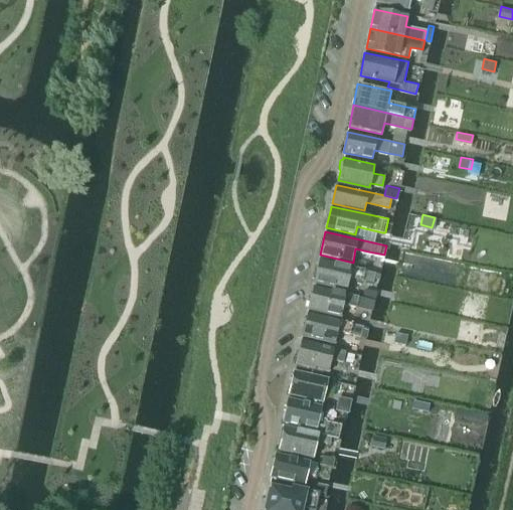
[(320,259),(315,281),(347,289),(350,276),(363,279),(372,280),(372,281),(374,281),(376,272),(320,259)]
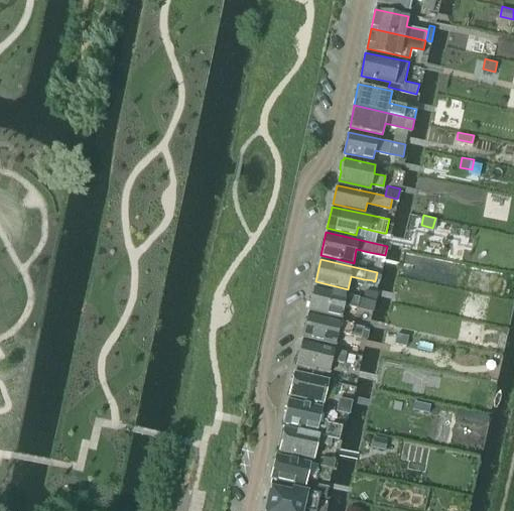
[(314,285),(309,308),(342,316),(345,302),(357,305),(367,307),(371,308),(373,298),(369,298),(314,285)]
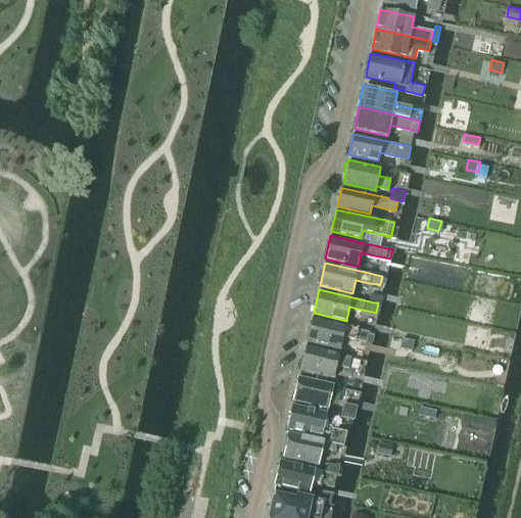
[(370,292),(368,299),(381,302),(382,296),(382,295),(370,292)]
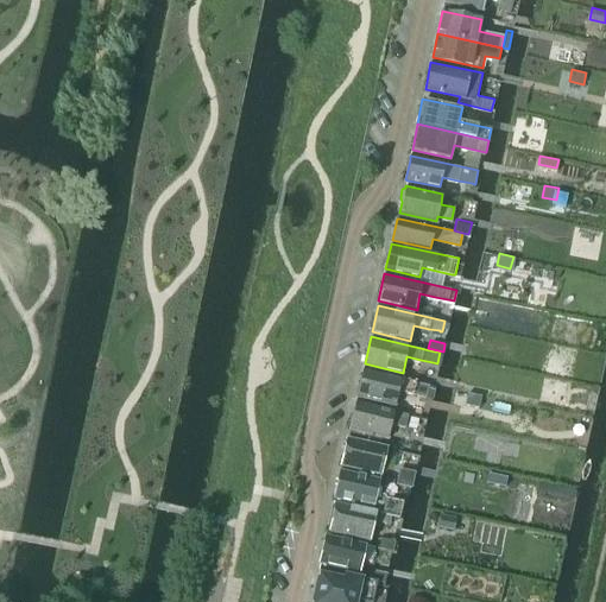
[(364,368),(358,395),(396,404),(399,390),(425,395),(433,397),(435,385),(433,385),(364,368)]
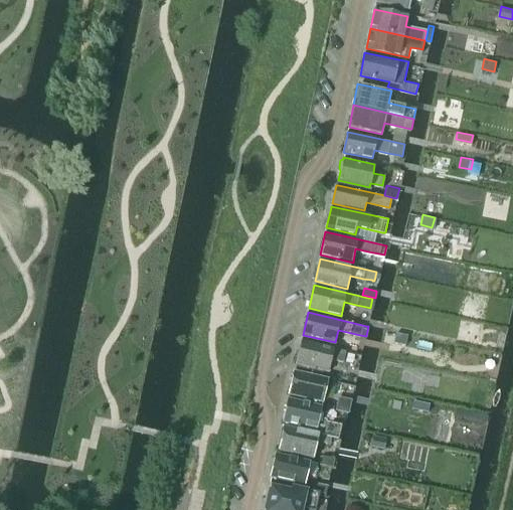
[(396,331),(394,341),(406,343),(408,333),(396,331)]
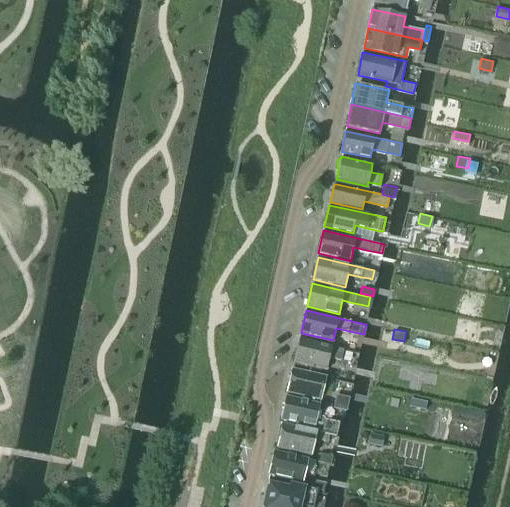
[(300,337),(295,360),(327,367),(330,354),(342,357),(344,347),(300,337)]
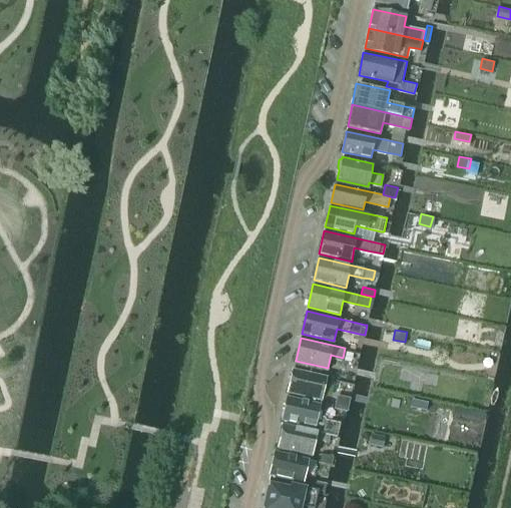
[(294,369),(289,392),(321,399),(326,376),(294,369)]
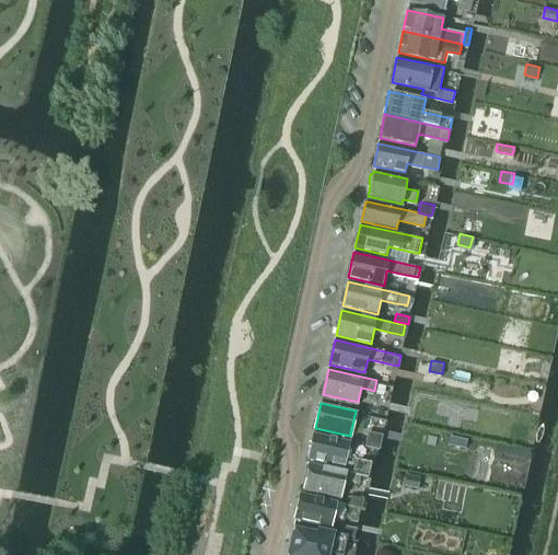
[(369,430),(365,443),(381,447),(383,434),(369,430)]
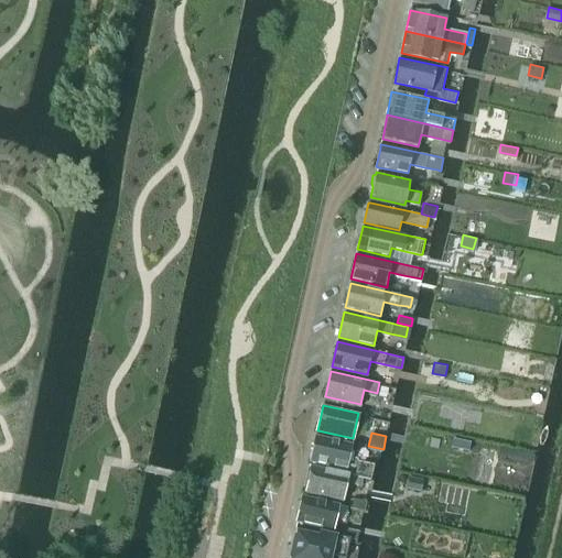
[(316,436),(311,460),(361,471),(360,476),(371,478),(375,463),(348,457),(352,444),(316,436)]
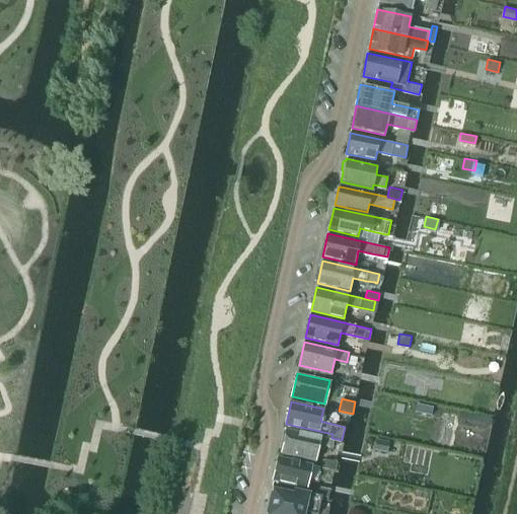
[(418,402),(417,410),(432,414),(434,406),(418,402)]
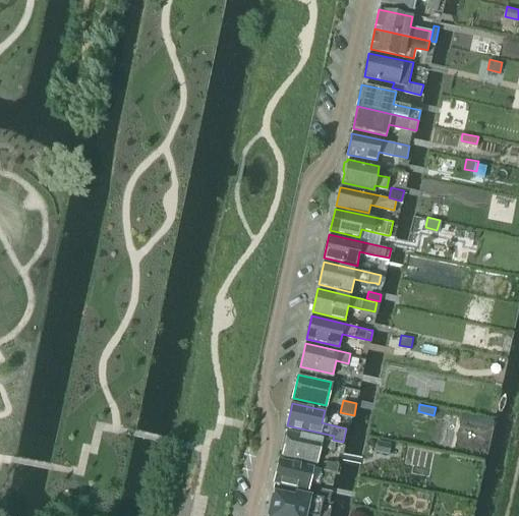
[(285,436),(282,449),(284,450),(283,454),(284,454),(316,461),(321,443),(334,446),(335,441),(343,443),(343,442),(333,440),(333,441),(288,431),(286,431),(285,436)]
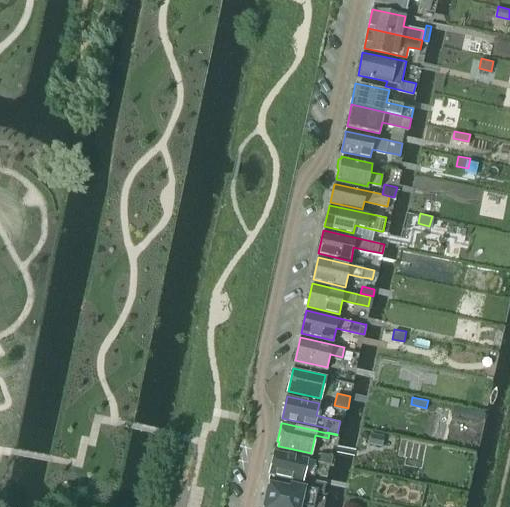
[(372,432),(370,442),(382,444),(384,434),(372,432)]
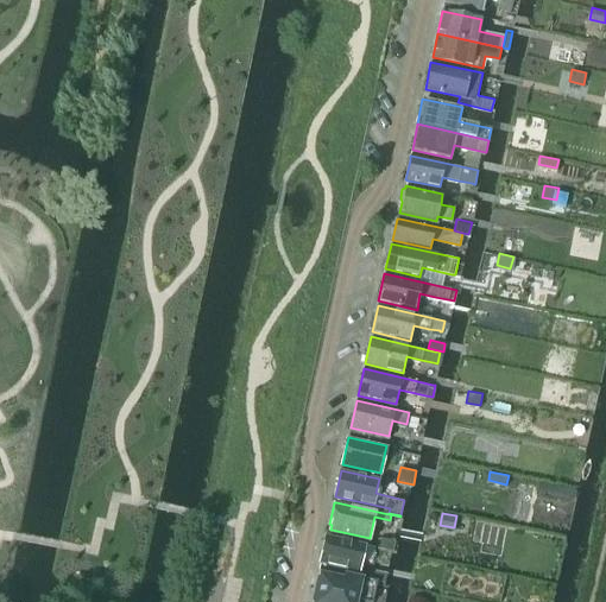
[(327,534),(321,562),(359,570),(361,561),(365,545),(365,544),(330,536),(327,534)]
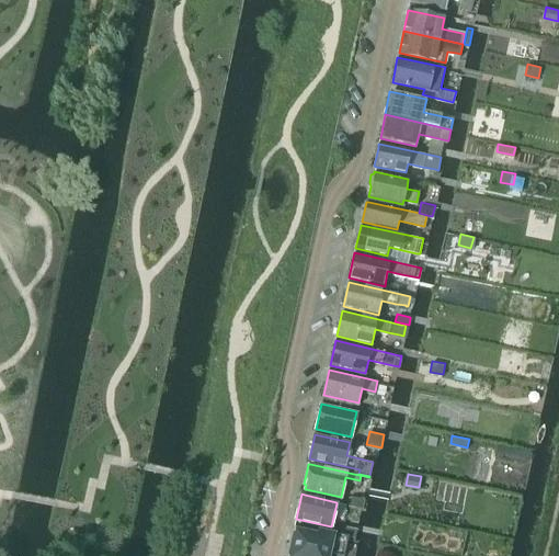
[(349,503),(364,507),(366,499),(351,496),(349,503)]
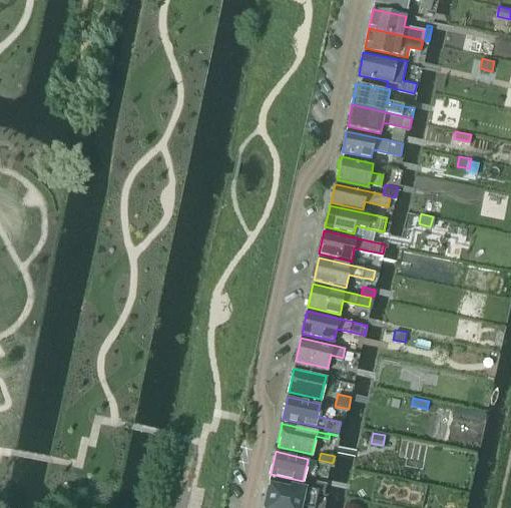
[(308,460),(305,473),(314,475),(317,462),(308,460)]
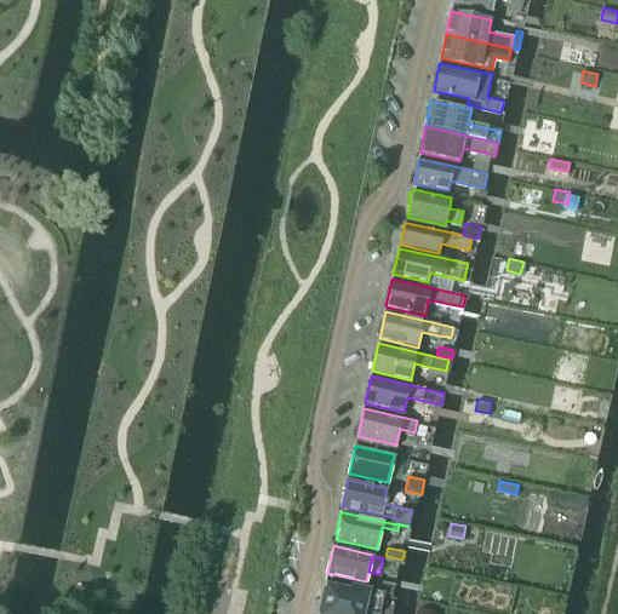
[(377,579),(375,589),(393,592),(395,583),(377,579)]
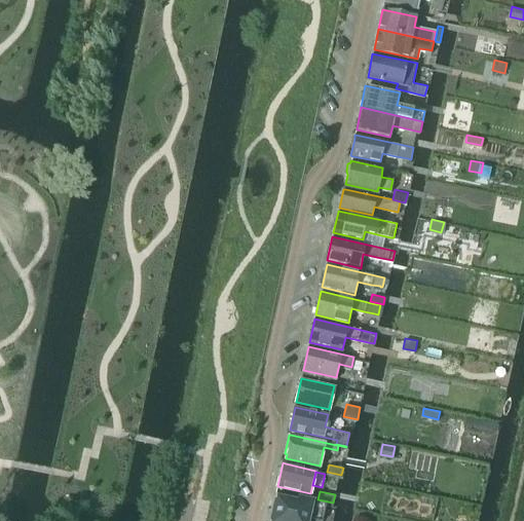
[(274,494),(268,520),(319,520),(320,519),(323,520),(327,501),(297,495),(297,499),(274,494)]
